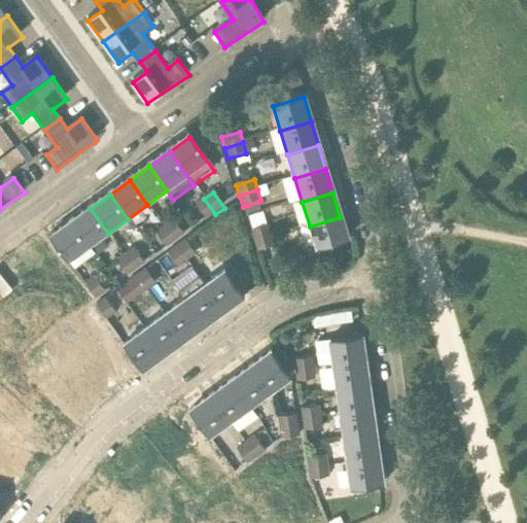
[(204,199),(195,205),(206,221),(215,214),(204,199)]
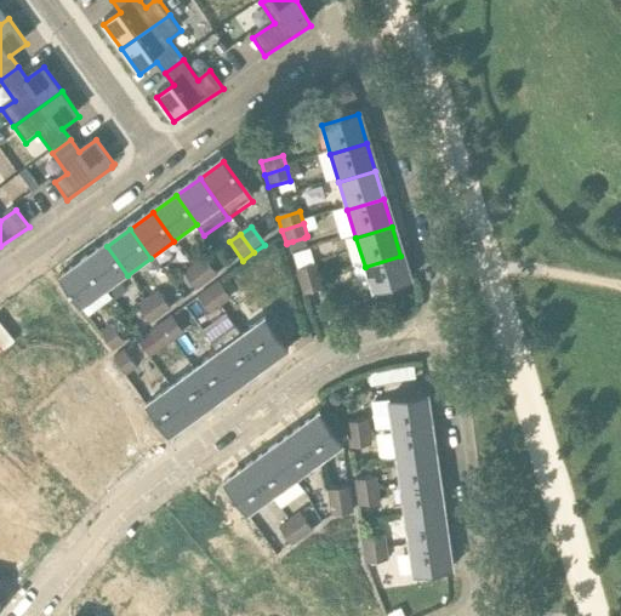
[(107,246),(83,263),(103,292),(127,275),(107,246)]
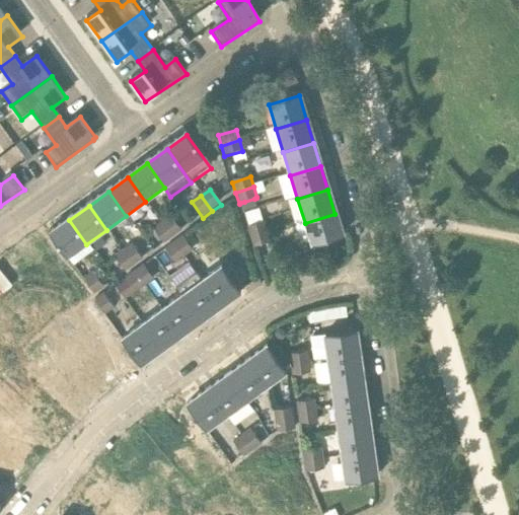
[(335,214),(305,223),(312,246),(342,237),(335,214)]
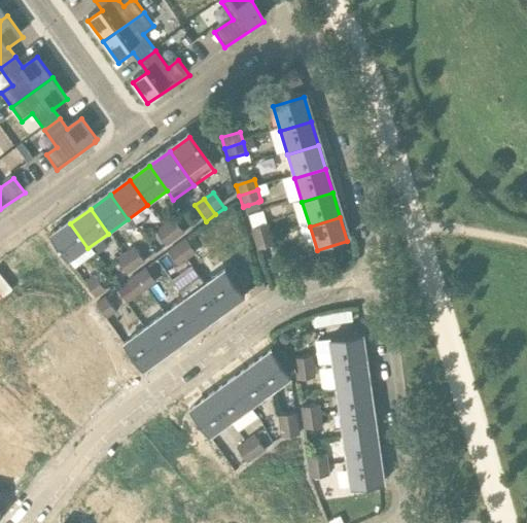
[(173,221),(164,228),(175,243),(184,237),(173,221)]
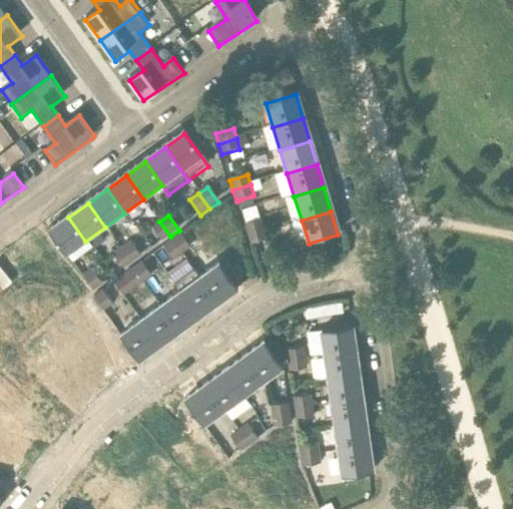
[(68,217),(49,231),(66,256),(85,241),(68,217)]
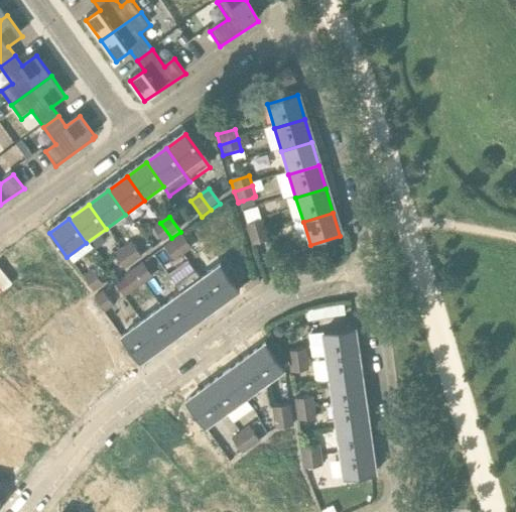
[(263,222),(245,227),(249,238),(266,232),(263,222)]
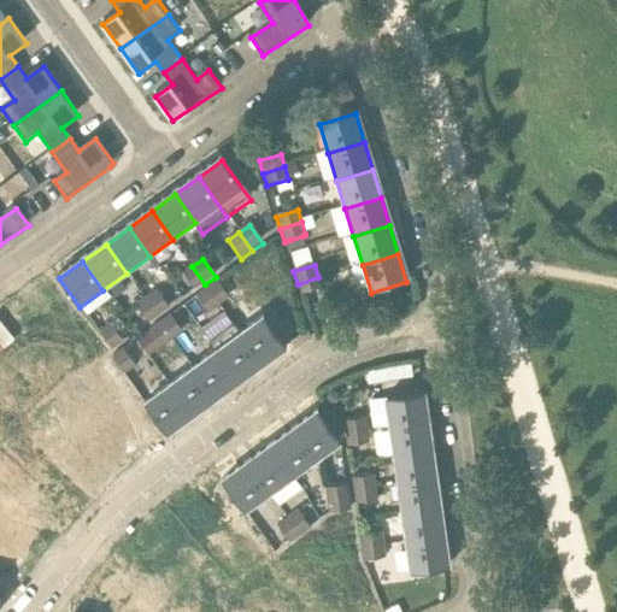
[(192,266),(182,274),(194,293),(205,284),(192,266)]
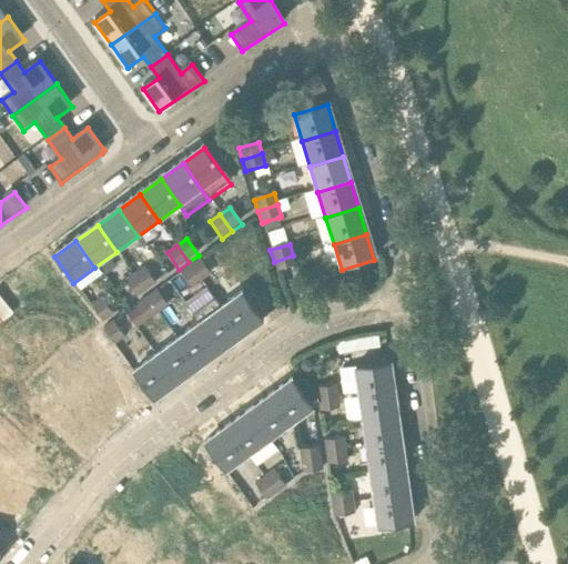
[(293,255),(274,262),(277,273),(296,268),(293,255)]
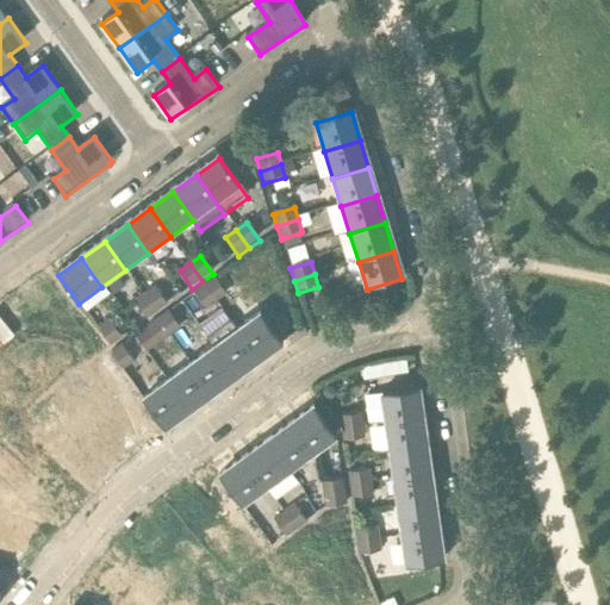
[(216,279),(205,287),(218,305),(229,298),(216,279)]
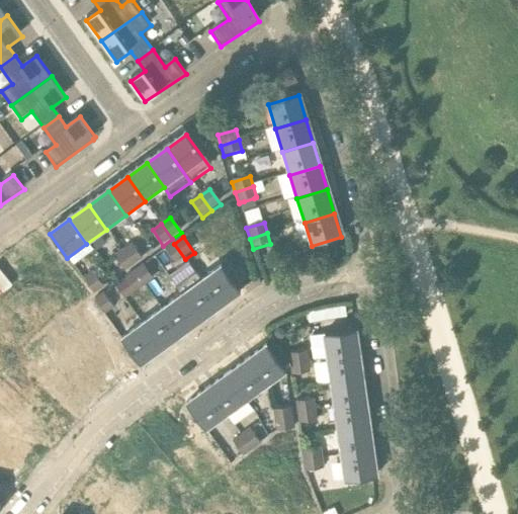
[(174,244),(165,251),(176,266),(185,259),(174,244)]
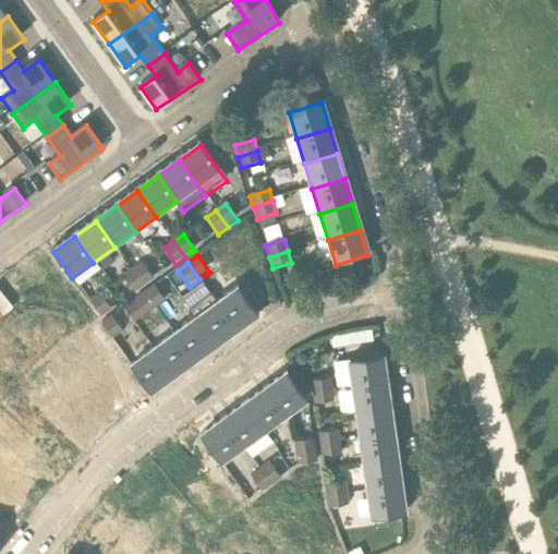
[(142,265),(132,272),(144,288),(154,281),(142,265)]
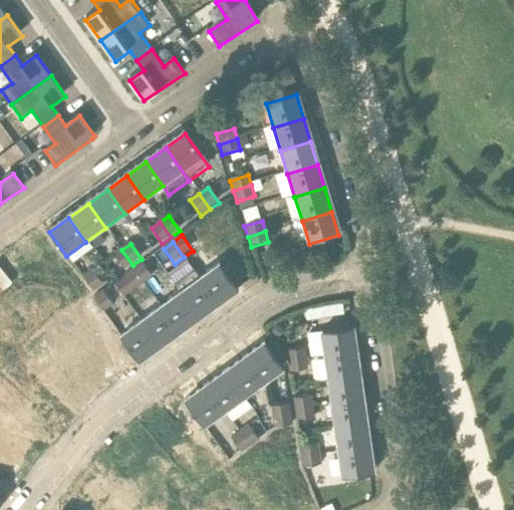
[(121,250),(112,257),(123,272),(133,265),(121,250)]
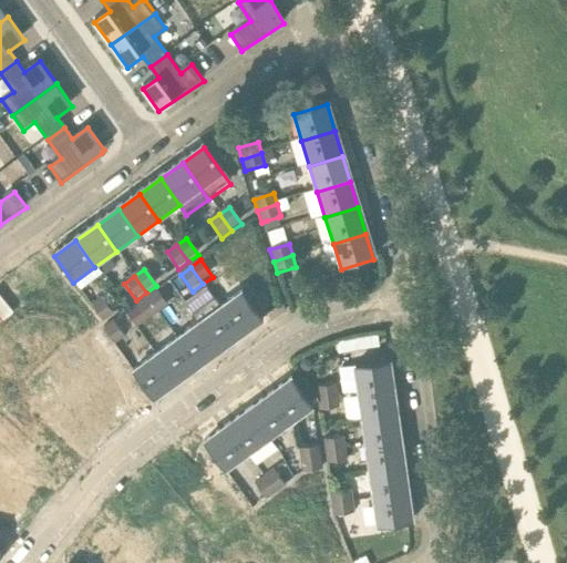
[(157,292),(147,298),(160,315),(169,307),(157,292)]
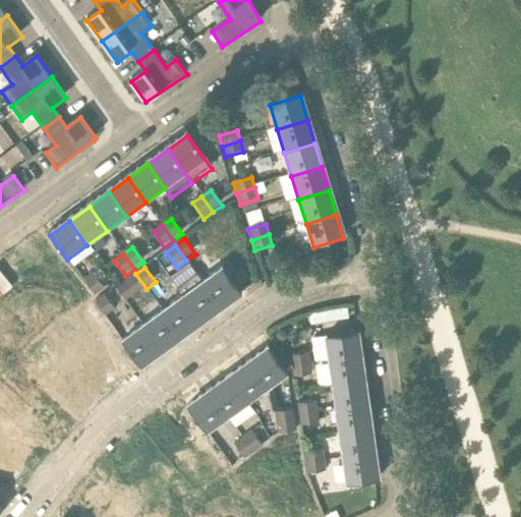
[(222,269),(203,283),(220,309),(241,294),(222,269)]
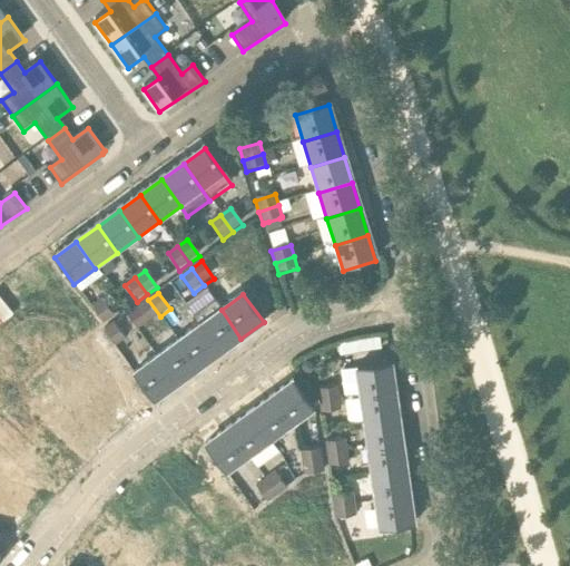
[(148,300),(138,308),(150,324),(160,316),(148,300)]
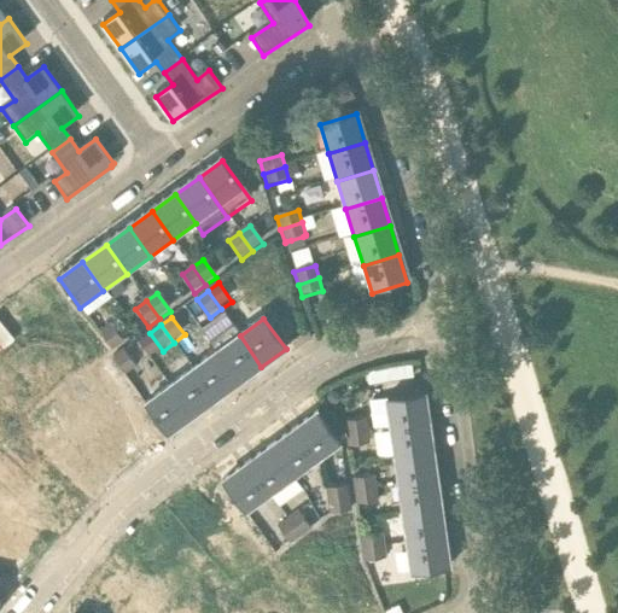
[(111,327),(101,334),(114,352),(124,345),(111,327)]
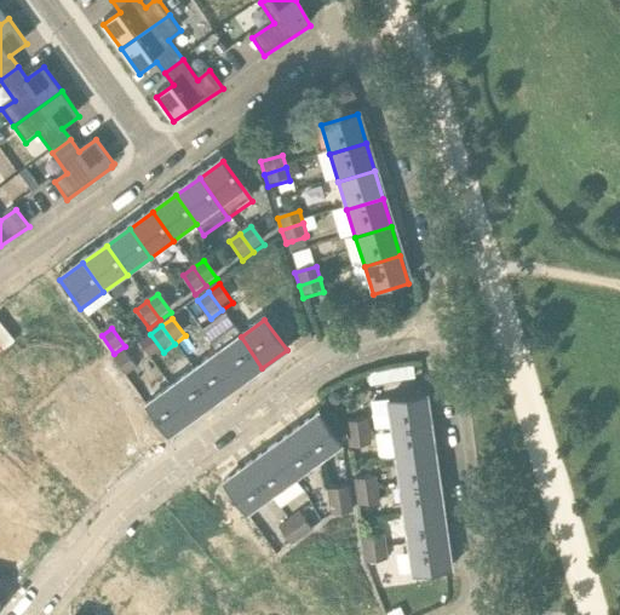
[(235,329),(211,346),(217,354),(217,355),(240,385),(262,368),(241,337),(235,329)]
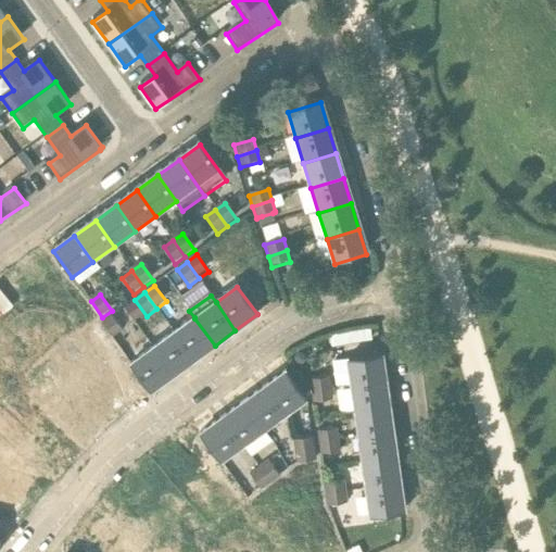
[(111,316),(101,324),(113,340),(123,334),(111,316)]
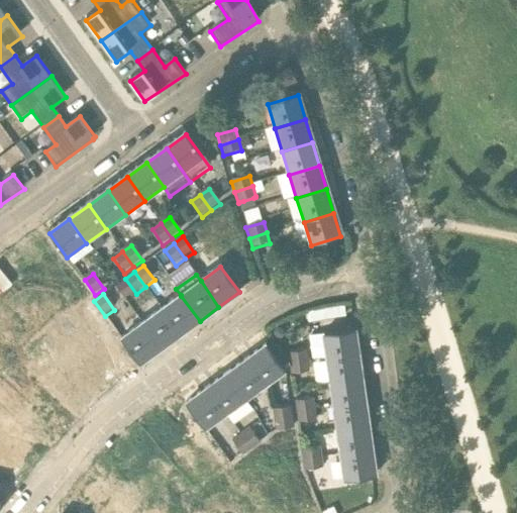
[(181,296),(162,309),(181,335),(200,321),(181,296)]
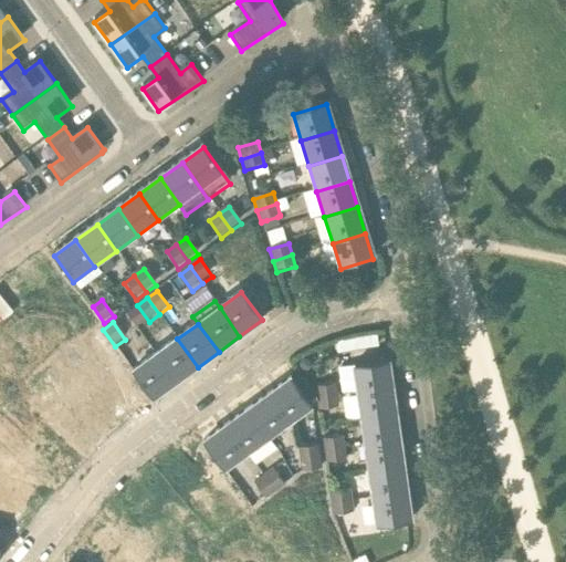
[(177,339),(155,354),(176,383),(198,367),(177,339)]
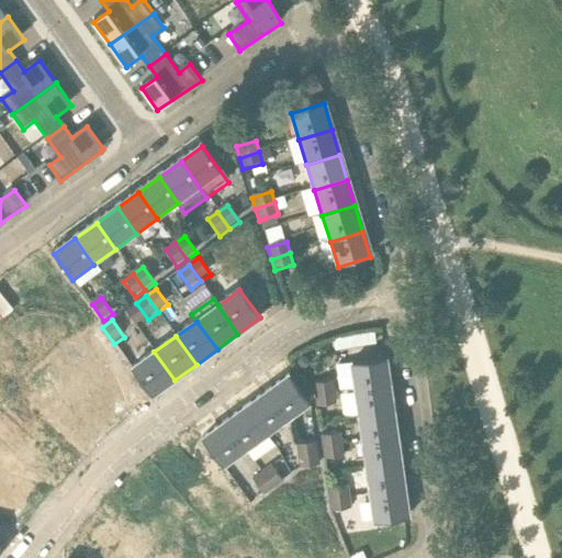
[(55,363),(66,378),(83,364),(74,349),(55,363)]
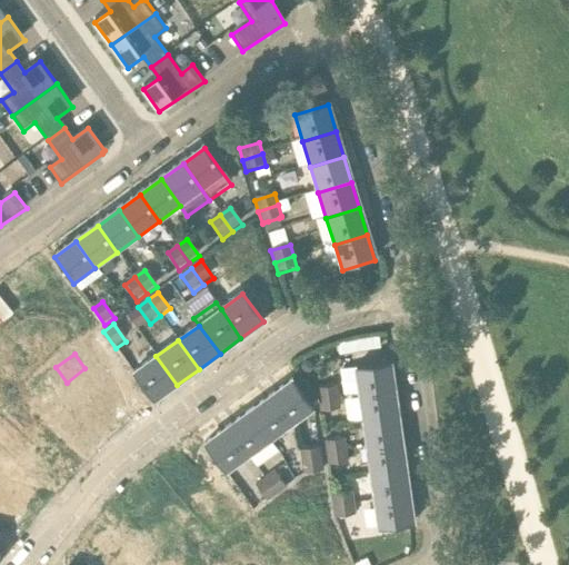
[(156,356),(135,373),(155,400),(177,385),(156,356)]
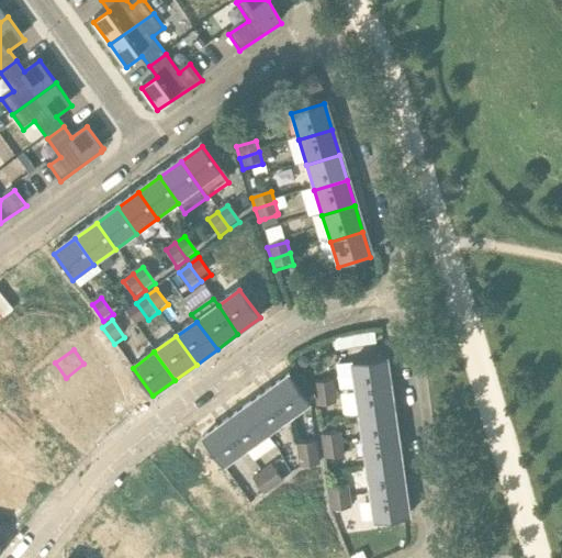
[(384,360),(351,365),(355,391),(389,387),(384,360)]
